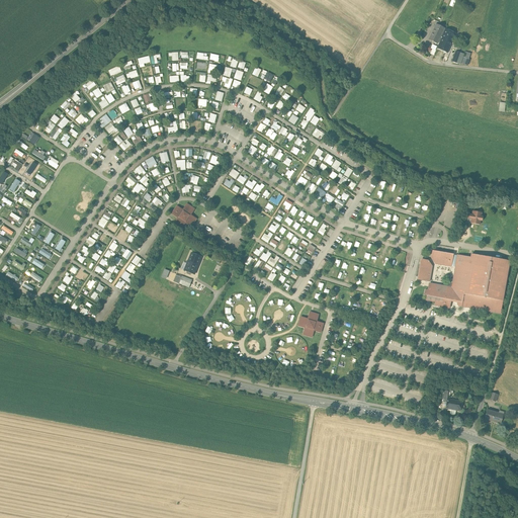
[(445,28),(436,24),(432,31),(441,35),(445,28)]
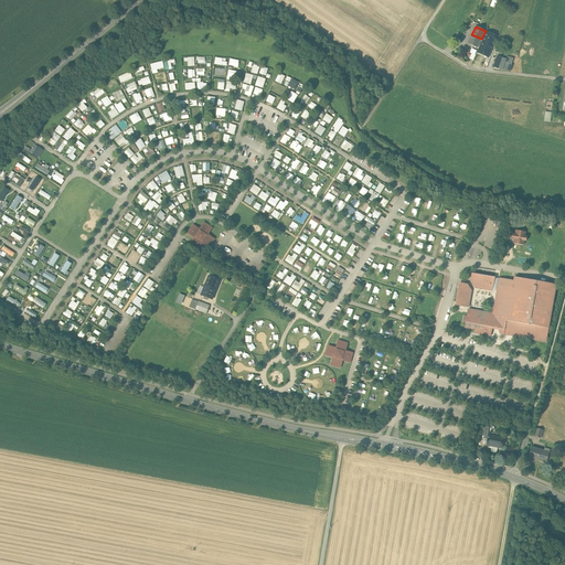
[(498,36),(487,32),(483,40),(494,44),(498,36)]
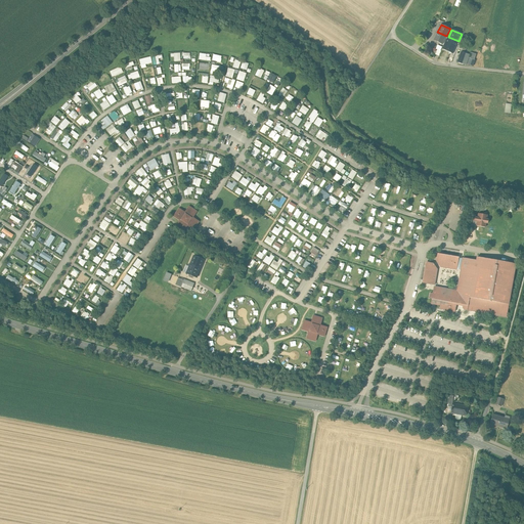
[(446,36),(437,32),(433,40),(442,44),(446,36)]
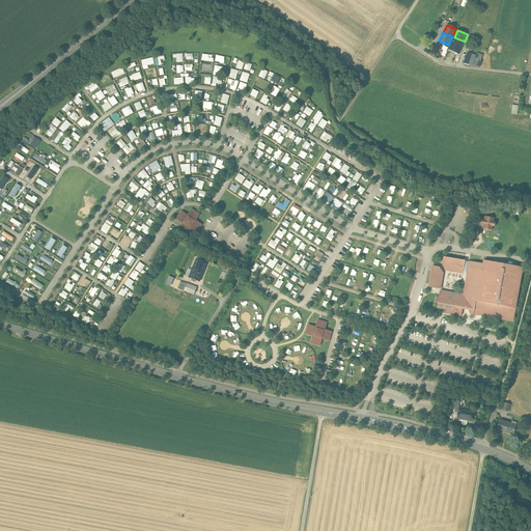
[(465,42),(454,37),(449,50),(459,54),(465,42)]
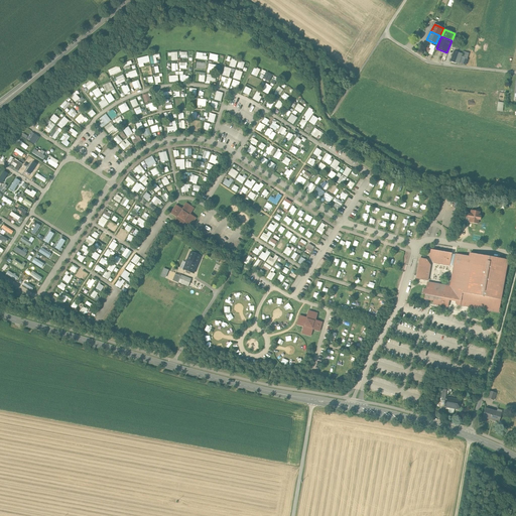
[(463,53),(455,50),(450,61),(460,65),(460,62),(462,56),(463,53)]
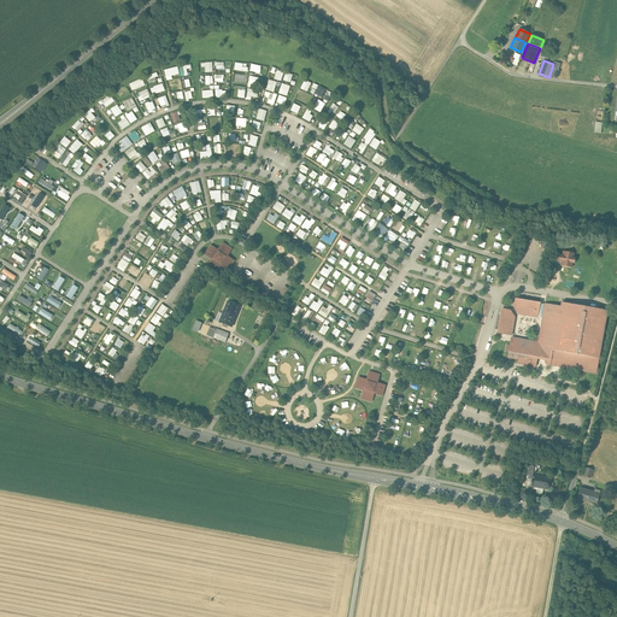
[(200,63),(201,66),(205,66),(205,72),(212,72),(212,62),(200,63)]
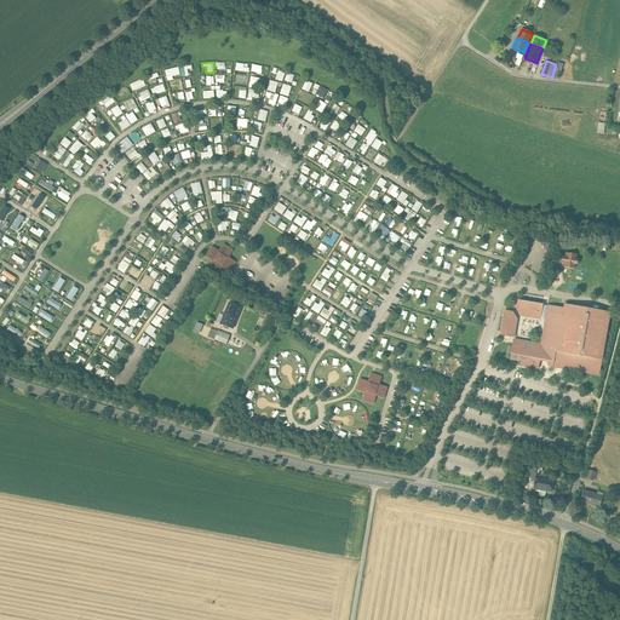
[(178,67),(165,70),(167,80),(173,79),(172,76),(179,74),(178,67)]
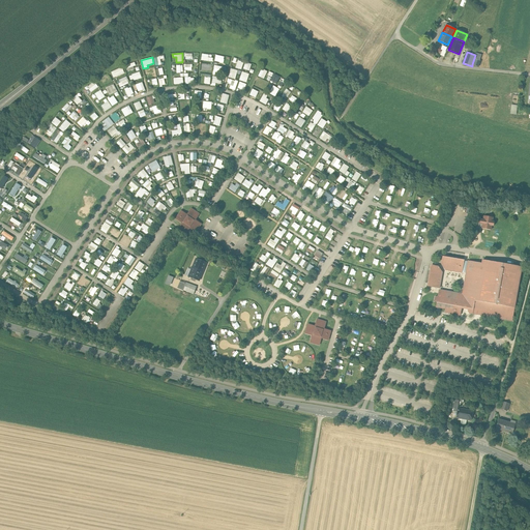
[(159,57),(153,58),(155,65),(167,63),(167,60),(160,61),(159,57)]
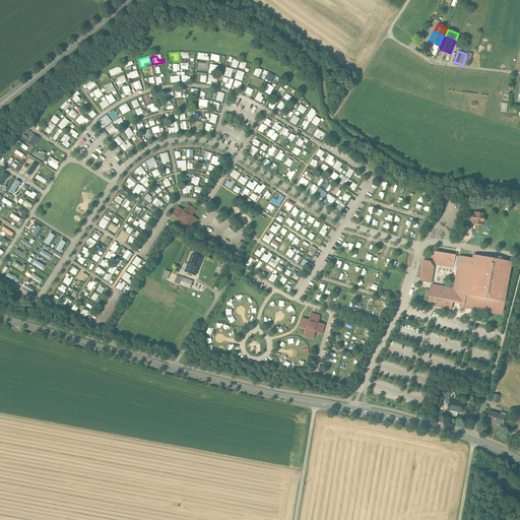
[(237,68),(239,61),(234,59),(231,66),(237,68)]
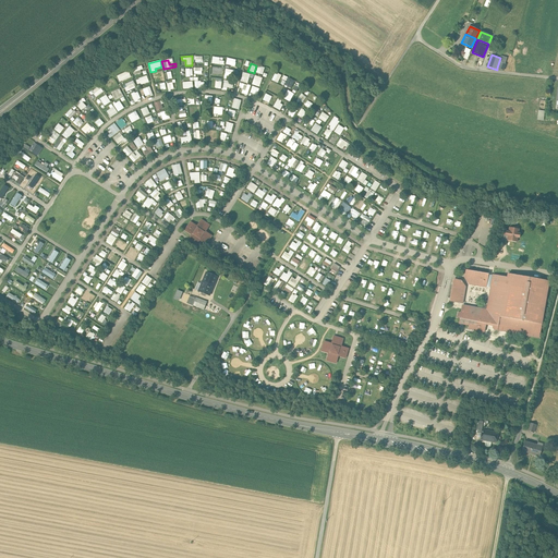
[(134,75),(141,73),(140,70),(145,68),(144,64),(132,68),(134,75)]
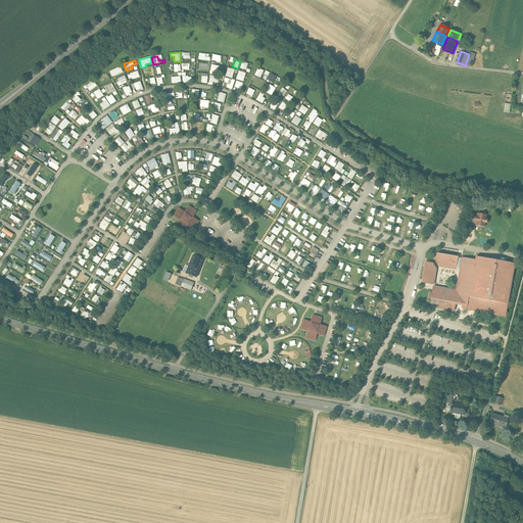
[(120,65),(109,70),(112,77),(123,72),(120,65)]
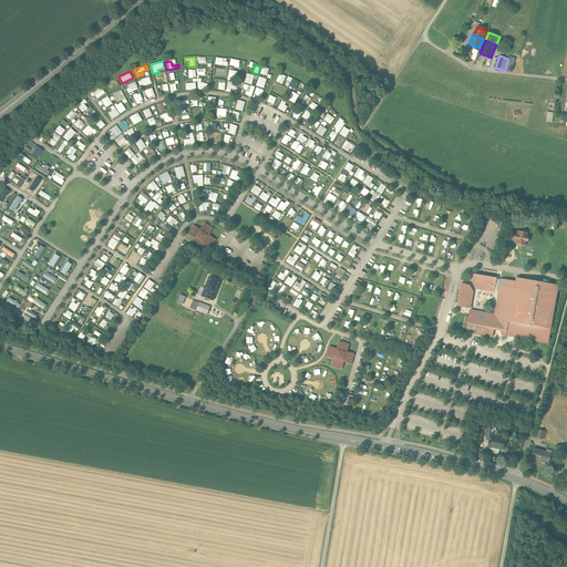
[(163,79),(163,83),(166,82),(165,72),(154,74),(155,80),(163,79)]
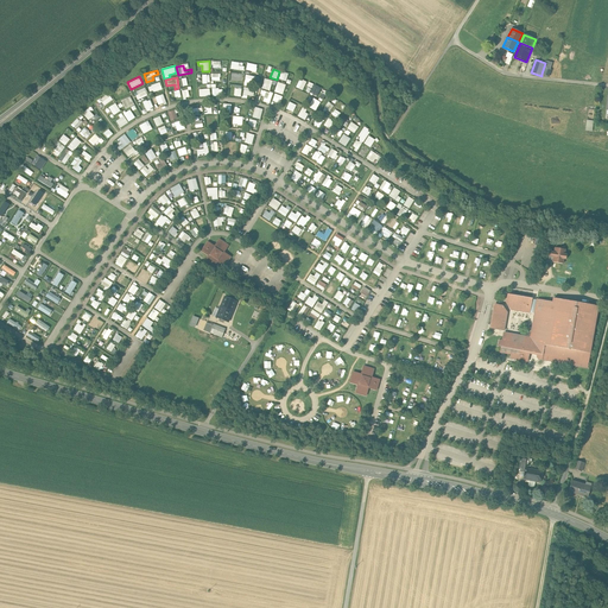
[(261,88),(270,90),(272,81),(264,78),(261,88)]
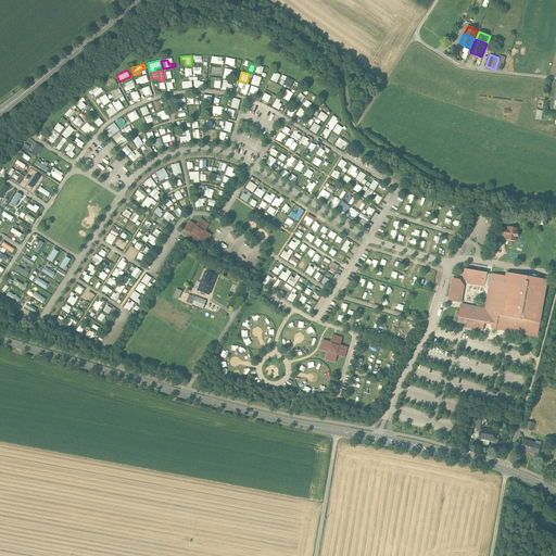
[(277,83),(280,75),(274,73),(270,79),(277,83)]
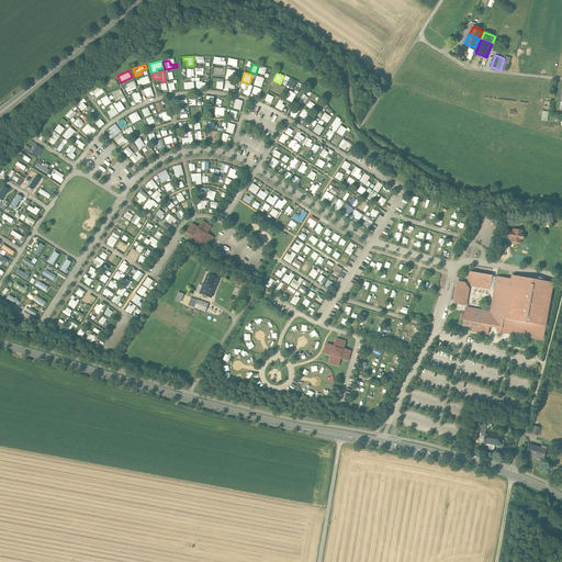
[(141,83),(142,85),(149,82),(148,76),(136,79),(138,85),(141,83)]
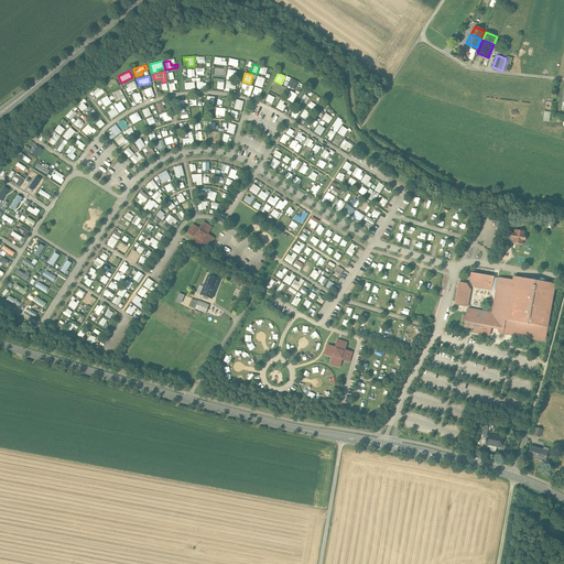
[(262,87),(266,78),(258,76),(255,85),(262,87)]
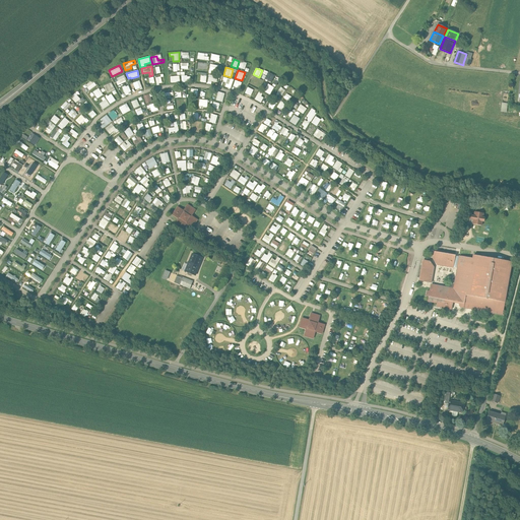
[(106,72),(96,75),(100,83),(109,80),(106,72)]
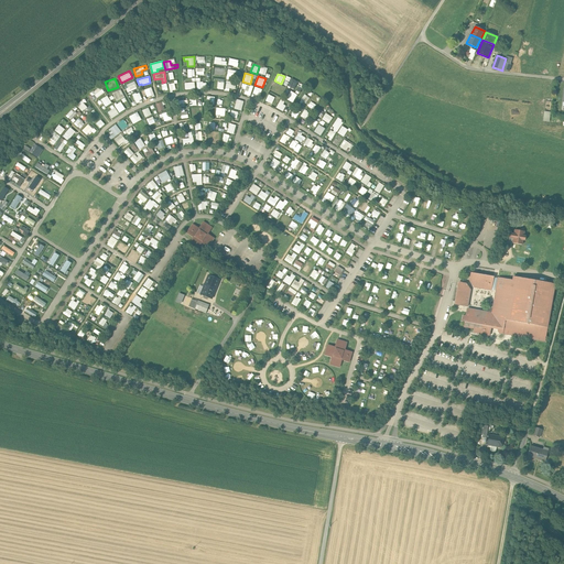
[(293,89),(297,82),(292,78),(288,86),(293,89)]
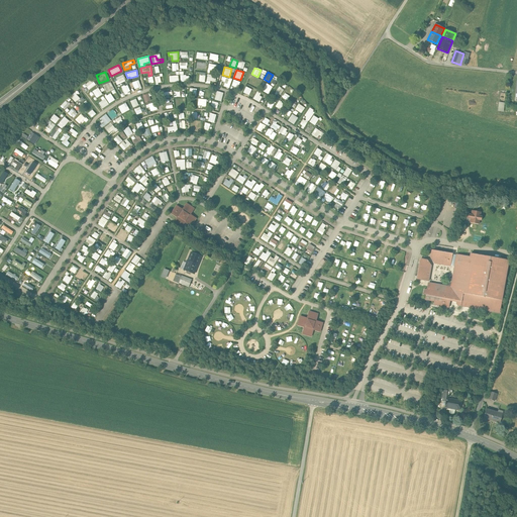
[(206,83),(210,84),(210,81),(215,82),(216,76),(208,74),(206,83)]
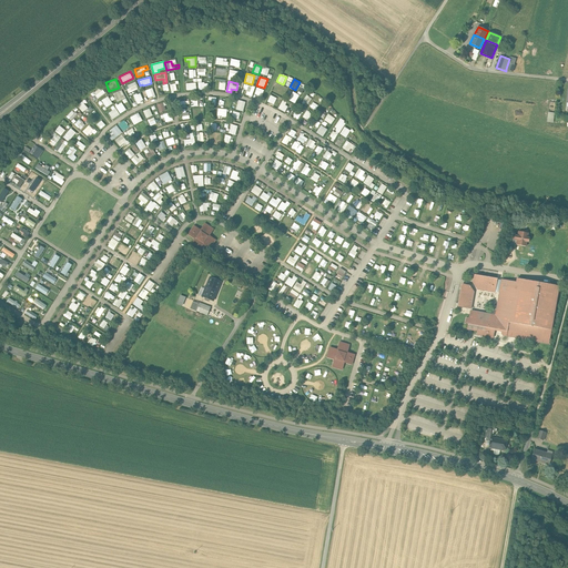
[(127,90),(128,92),(137,89),(134,82),(128,84),(130,88),(127,90)]
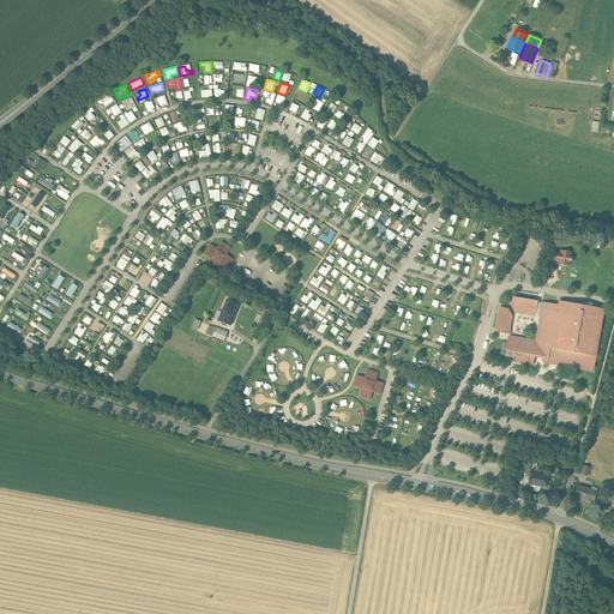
[(265,102),(272,104),(275,95),(264,90),(262,96),(266,97),(265,102)]
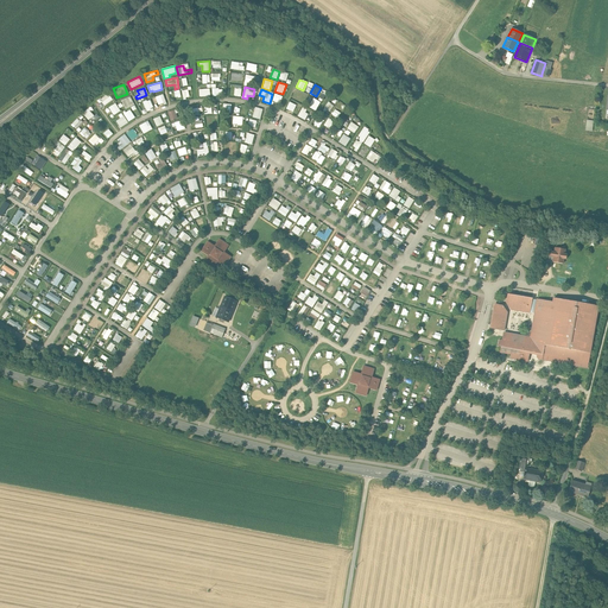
[(295,89),(291,97),(299,101),(303,92),(295,89)]
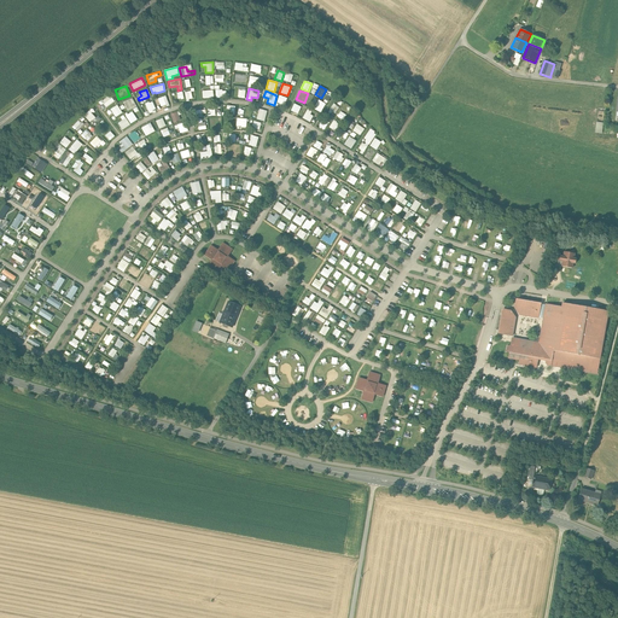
[(103,110),(114,101),(109,95),(98,103),(103,110)]
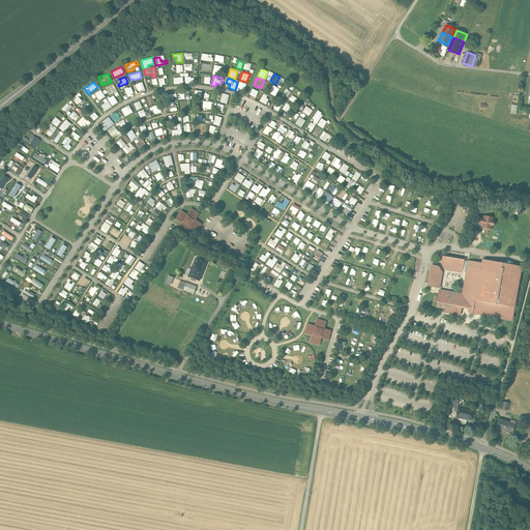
[(140,88),(144,86),(142,82),(139,83),(139,85),(134,87),(136,92),(141,90),(140,88)]
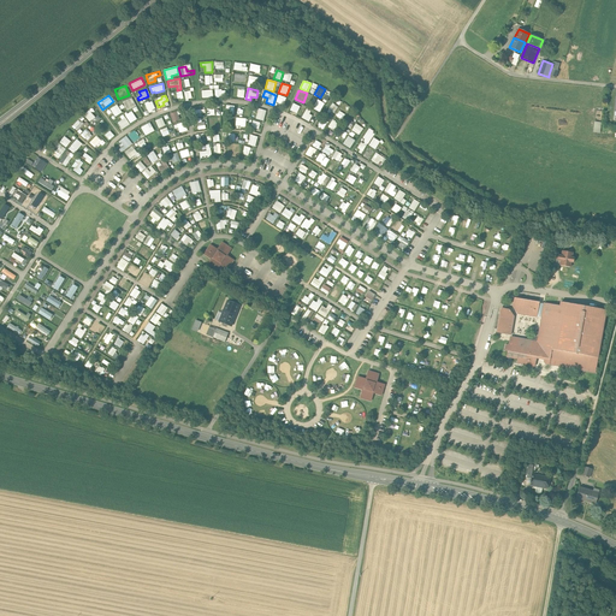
[(123,101),(128,110),(136,106),(131,96),(123,101)]
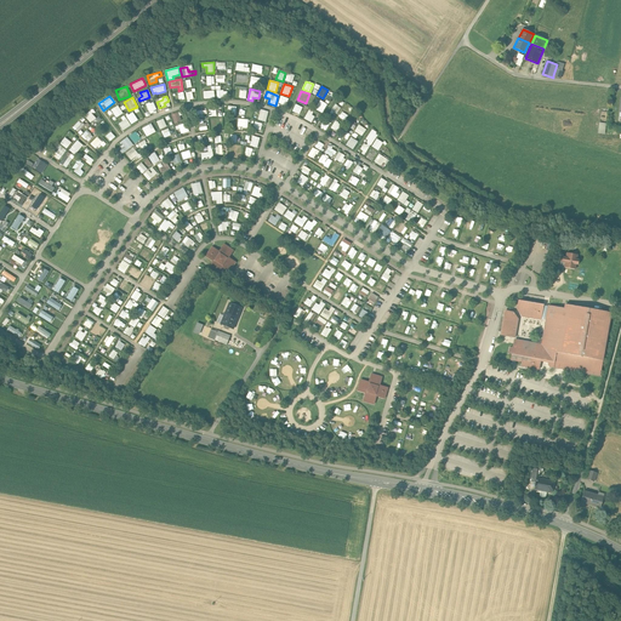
[(296,101),(291,114),(298,117),(303,103),(296,101)]
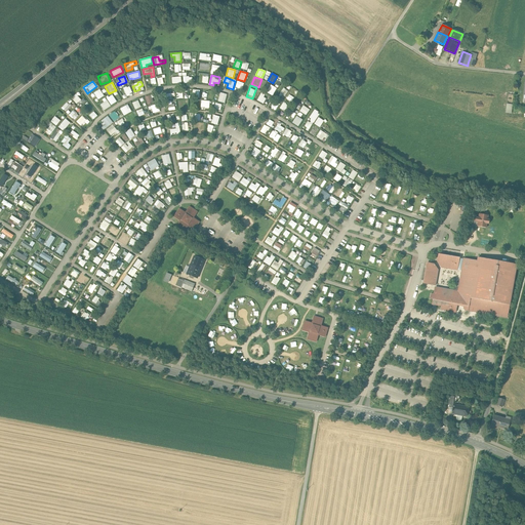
[(272,85),(267,92),(272,95),(276,88),(272,85)]
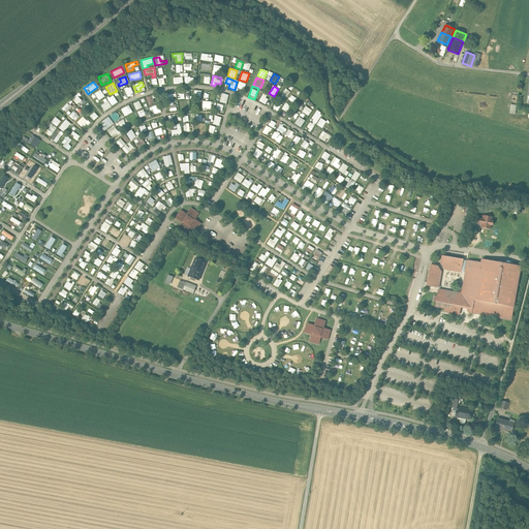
[(281,94),(286,97),(290,92),(285,88),(281,94)]
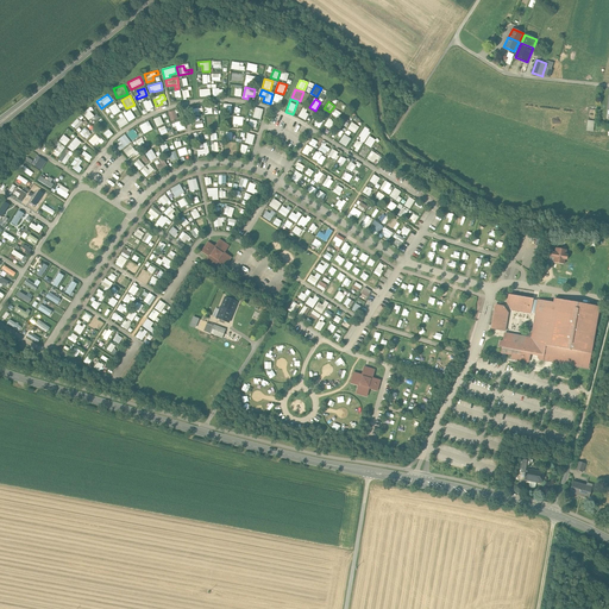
[(113,115),(120,111),(115,102),(104,111),(106,114),(111,111),(113,115)]
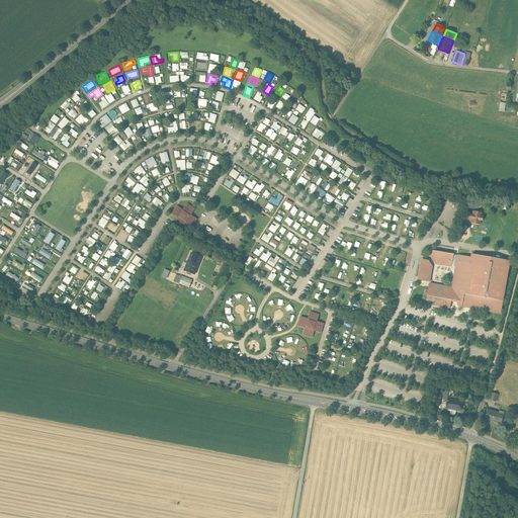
[(222,101),(224,93),(218,91),(214,99),(222,101)]
